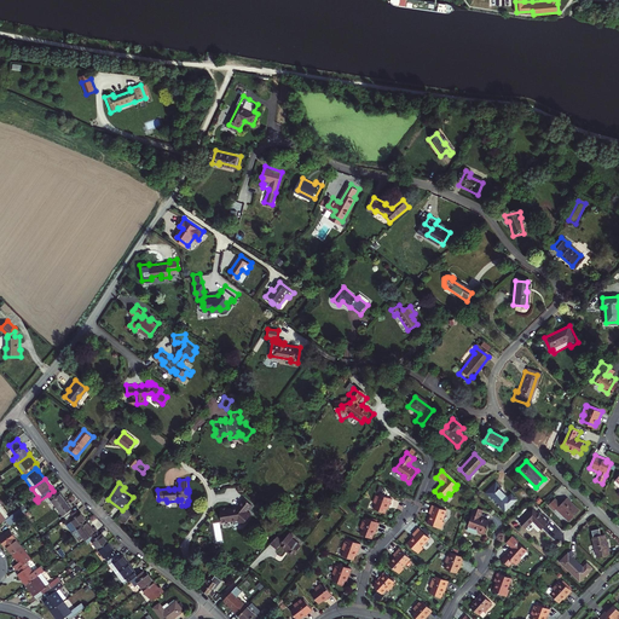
[(487,496),(503,512),(514,499),(509,495),(505,498),(496,487),(497,486),(493,482),(484,493),(486,497),(487,496)]
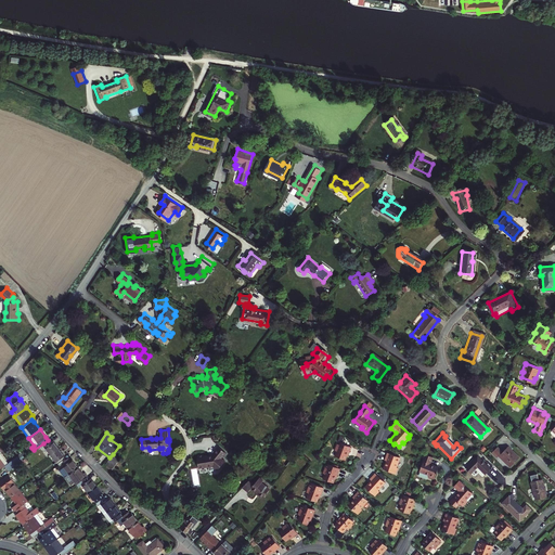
[(43,443),(51,454),(60,448),(53,440),(51,437),(48,440),(43,443)]
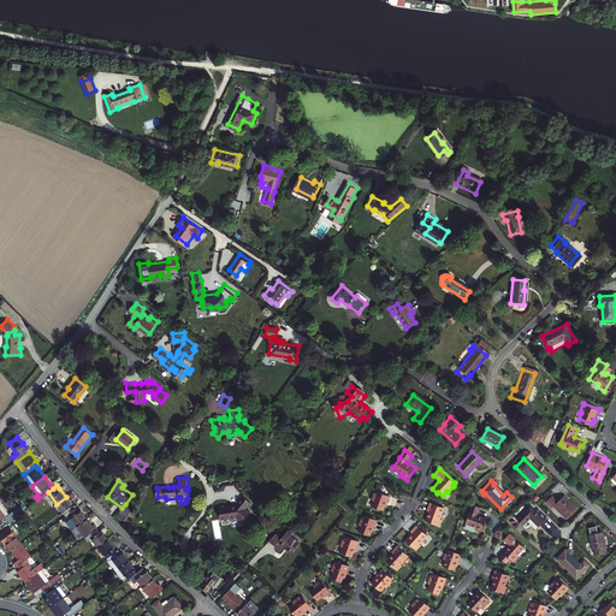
[(384,510),(386,502),(388,502),(390,496),(378,491),(377,493),(374,492),(372,499),(374,501),(372,505),(384,510)]
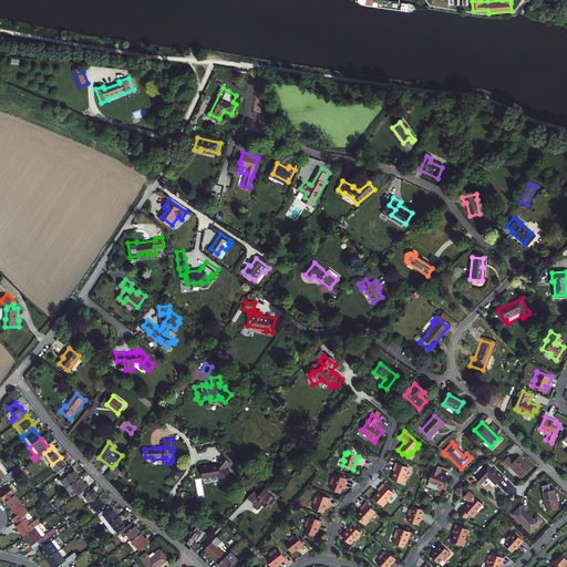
[(203,465),(203,468),(202,468),(204,478),(218,476),(223,480),(229,472),(225,468),(227,465),(228,466),(232,463),(224,456),(217,465),(208,465),(203,465)]
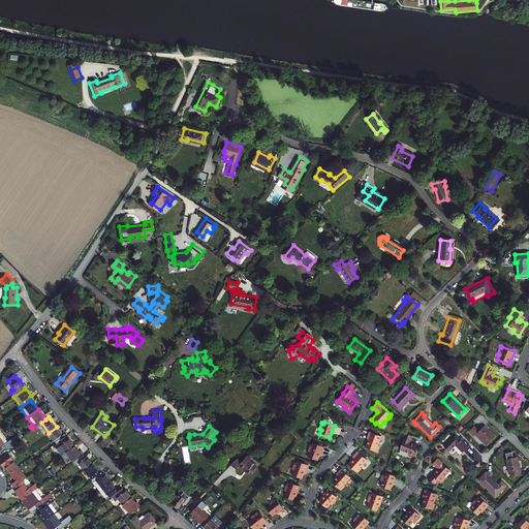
[(484,426),(477,432),(472,427),(467,432),(472,437),(474,435),(486,445),(494,436),(484,426)]
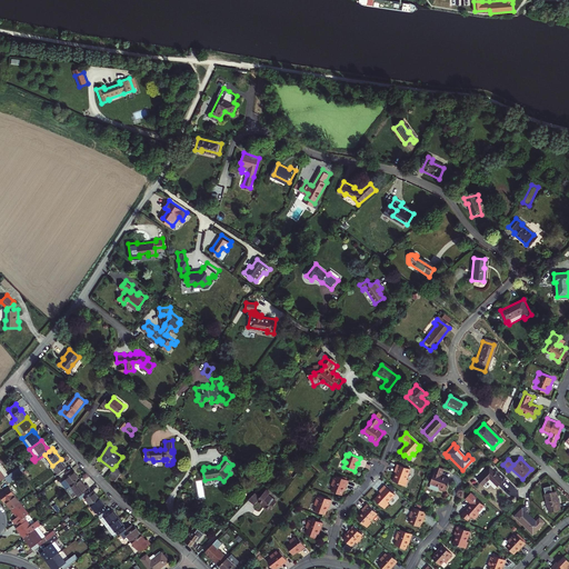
[(61,459),(52,466),(58,473),(55,476),(58,479),(65,473),(68,471),(66,468),(67,467),(61,459)]
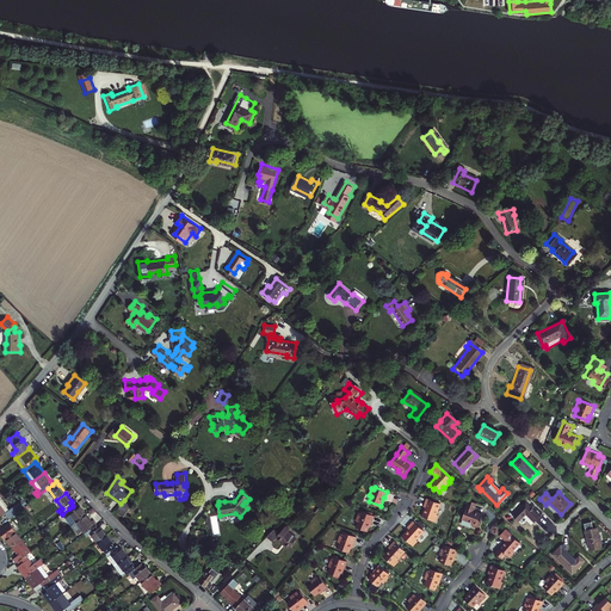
[(436,522),(438,514),(437,514),(438,511),(440,504),(426,498),(424,506),(425,507),(421,517),(429,519),(436,522)]
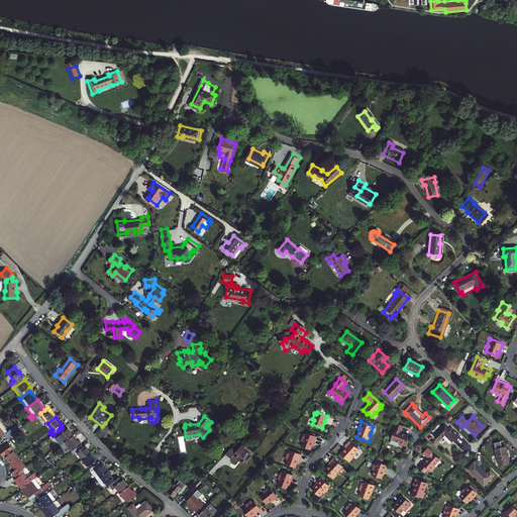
[(401,432),(403,425),(397,423),(394,430),(391,439),(400,442),(399,444),(404,446),(409,435),(401,432)]
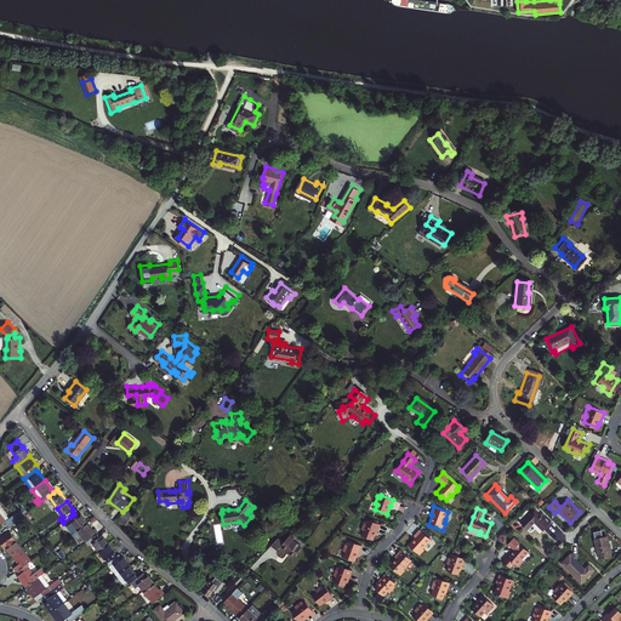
[(4,522),(7,527),(23,516),(18,511),(7,519),(4,522)]
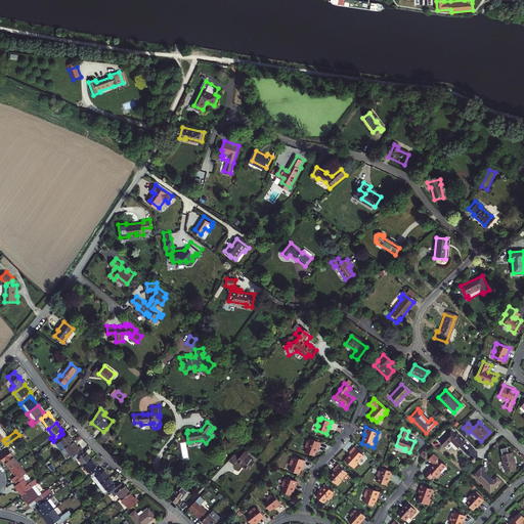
[(108,443),(114,436),(106,431),(101,438),(108,443)]
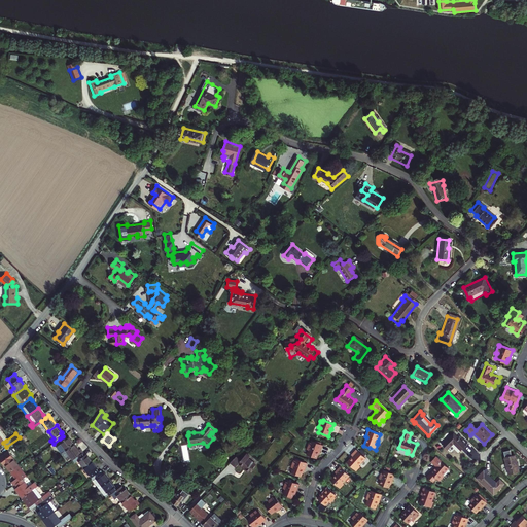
[(464,446),(452,433),(441,446),(446,451),(452,444),(459,451),(464,446)]
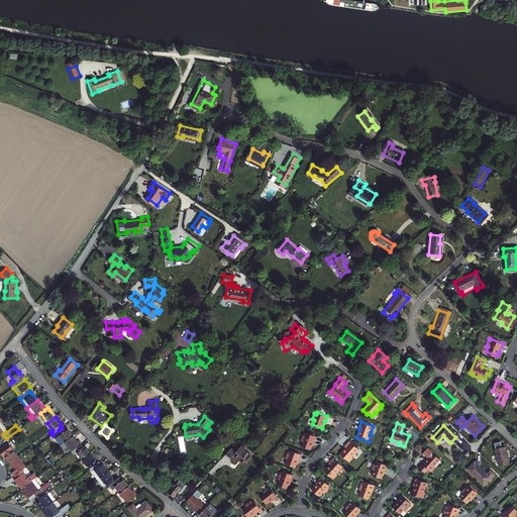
[(61,444),(61,443),(72,435),(67,428),(66,429),(64,426),(62,428),(59,430),(61,433),(55,437),(61,444)]
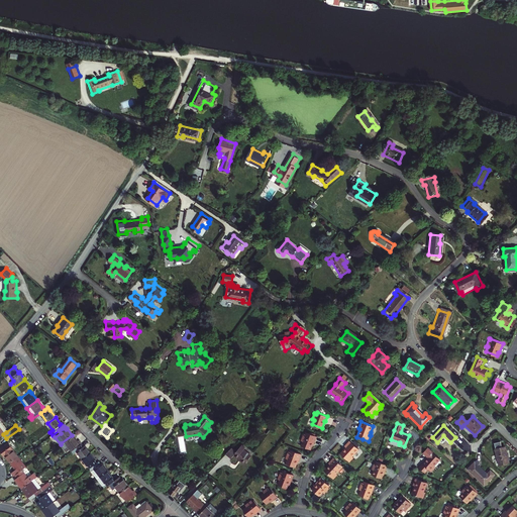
[(301,440),(303,441),(301,446),(311,449),(313,443),(314,443),(317,436),(306,432),(305,434),(304,433),(301,440)]
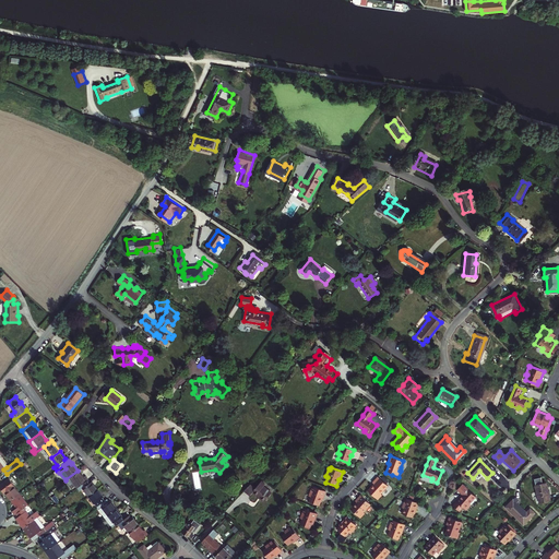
[(74,484),(78,488),(88,480),(88,479),(86,476),(84,477),(79,471),(78,471),(66,479),(71,486),(74,484)]
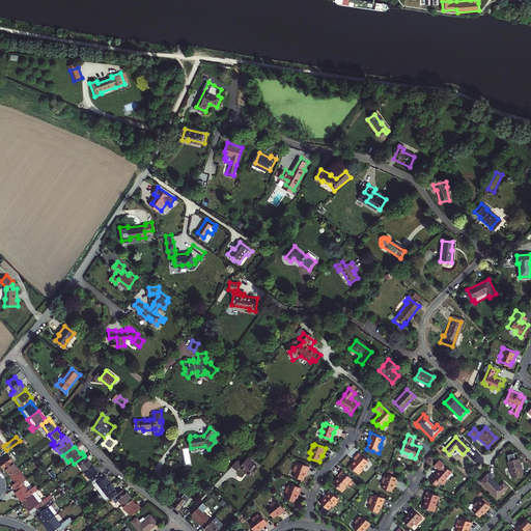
[(362,469),(368,462),(365,458),(359,452),(354,458),(355,459),(350,466),(353,469),(359,474),(363,470),(362,469)]
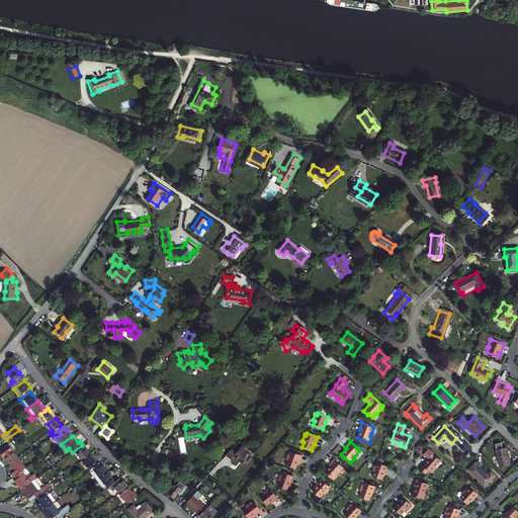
[(0,448),(0,452),(1,455),(12,446),(9,442),(0,448)]
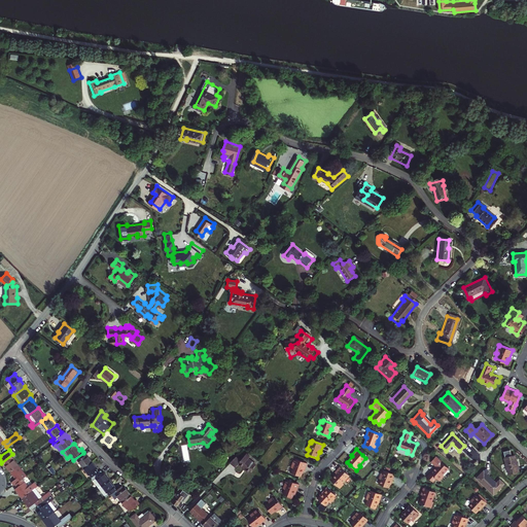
[(78,460),(83,467),(93,461),(86,454),(85,456),(83,453),(73,460),(75,463),(78,460)]
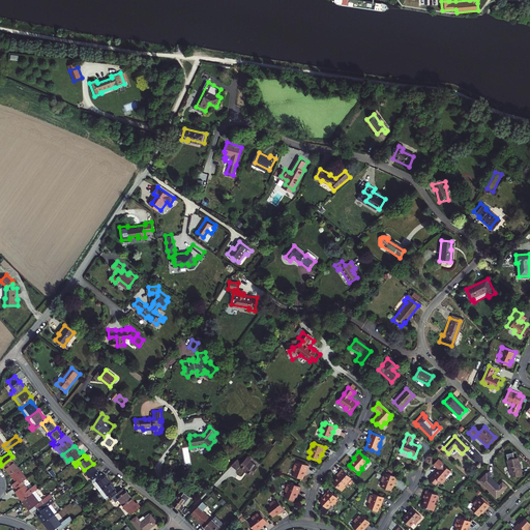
[(239,467),(249,475),(257,468),(248,462),(251,459),(246,455),(241,463),(236,459),(230,466),(236,470),(239,467)]
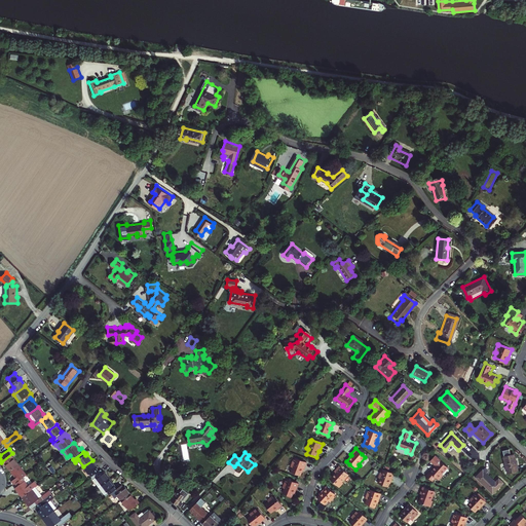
[(20,463),(12,453),(1,462),(4,464),(5,464),(10,471),(20,463)]
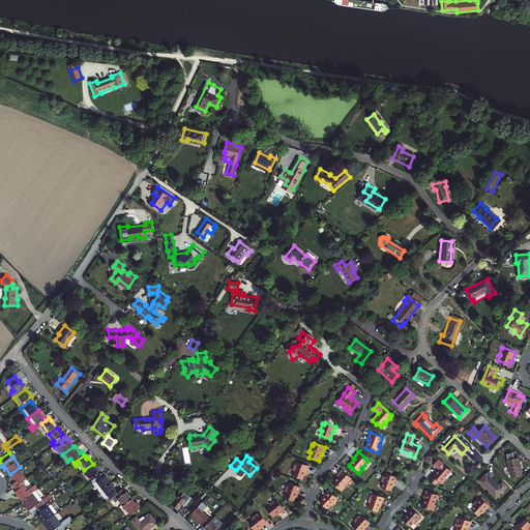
[(439,469),(433,475),(430,479),(436,484),(439,480),(442,483),(446,479),(445,478),(451,471),(444,464),(439,459),(434,465),(439,469)]
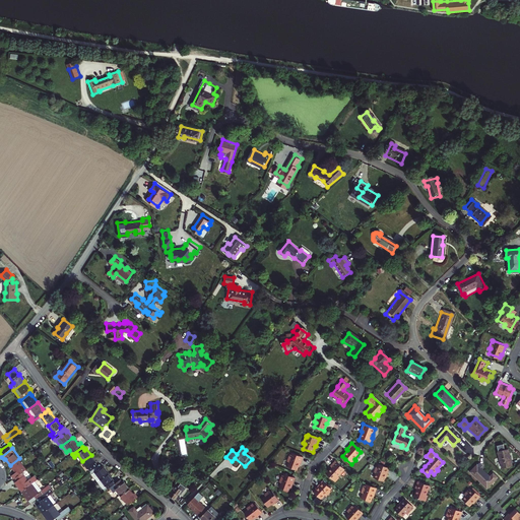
[(507,450),(498,452),(502,467),(510,465),(508,458),(509,458),(507,450)]
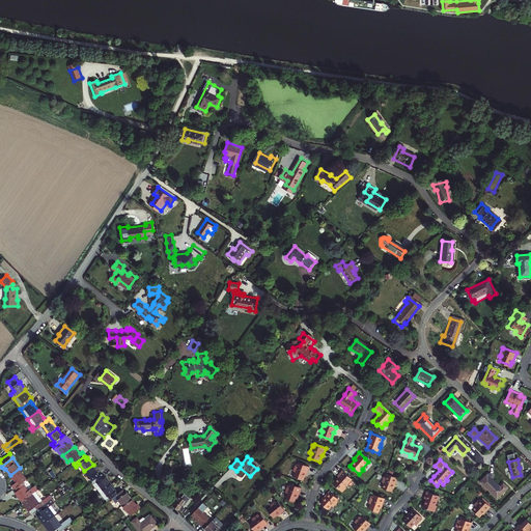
[(299,463),(298,465),(296,464),(294,471),(295,472),(294,476),(303,480),(306,474),(307,474),(309,467),(299,463)]
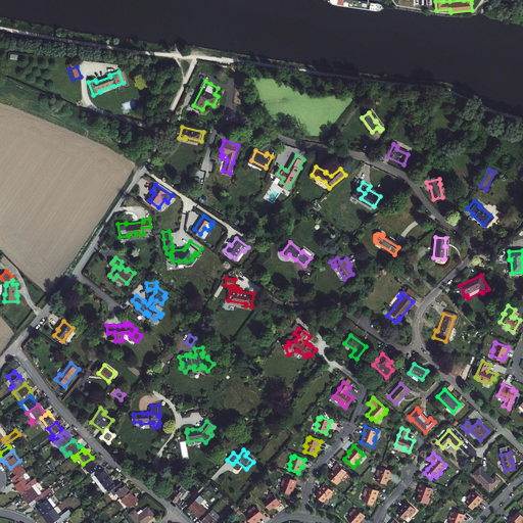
[(92,458),(83,464),(88,471),(90,470),(92,473),(97,469),(95,466),(97,465),(92,458)]
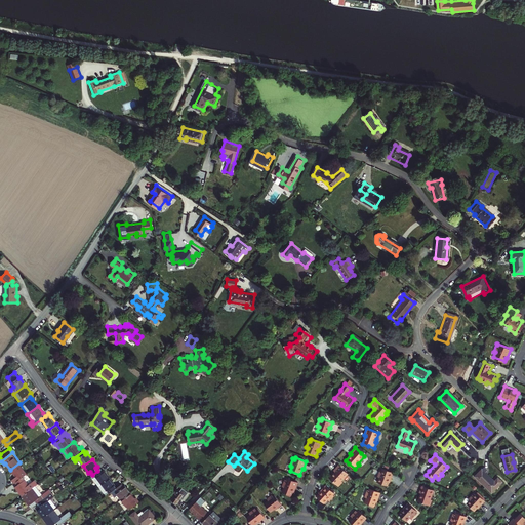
[(19,462),(10,470),(15,477),(10,480),(13,483),(14,482),(24,476),(28,473),(19,462)]
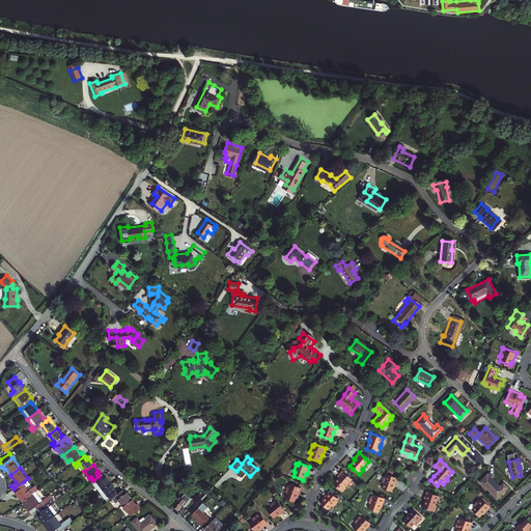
[(337,475),(339,477),(333,483),(335,485),(342,492),(346,487),(345,486),(352,479),(347,474),(342,470),(337,475)]
